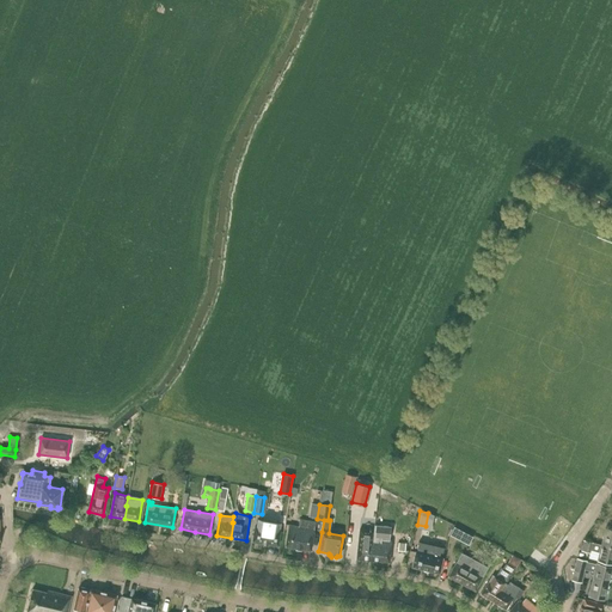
[(280,532),(281,524),(258,519),(257,527),(255,527),(252,542),(279,546),(281,532),(280,532)]
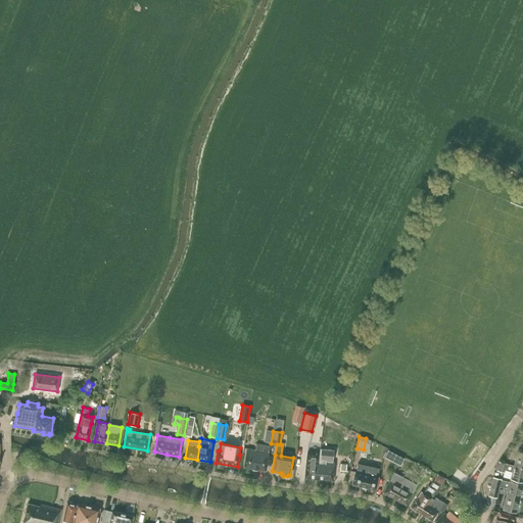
[(256,443),(255,449),(247,448),(244,467),(266,470),(269,453),(270,446),(256,443)]
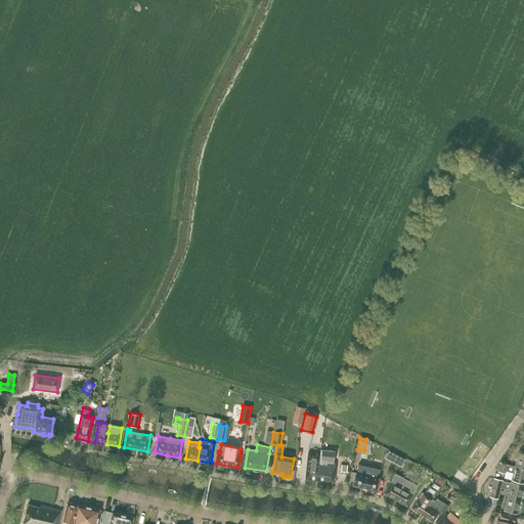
[(385,457),(392,462),(396,454),(389,450),(385,457)]
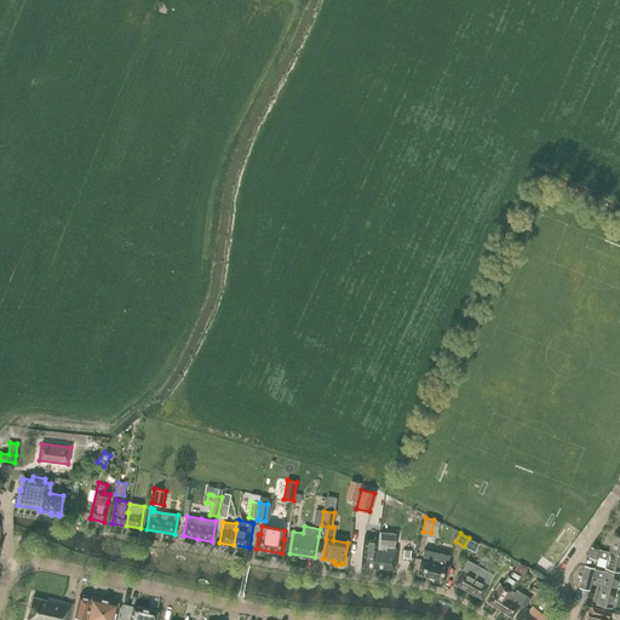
[(619,535),(613,534),(609,551),(619,554),(619,535)]
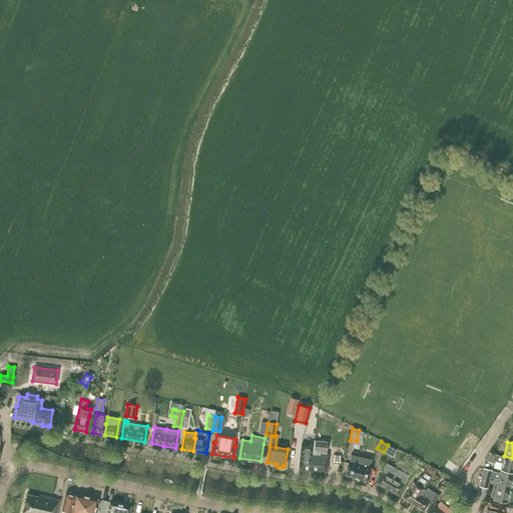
[(299,469),(311,470),(313,451),(314,445),(302,443),(301,450),(299,469)]
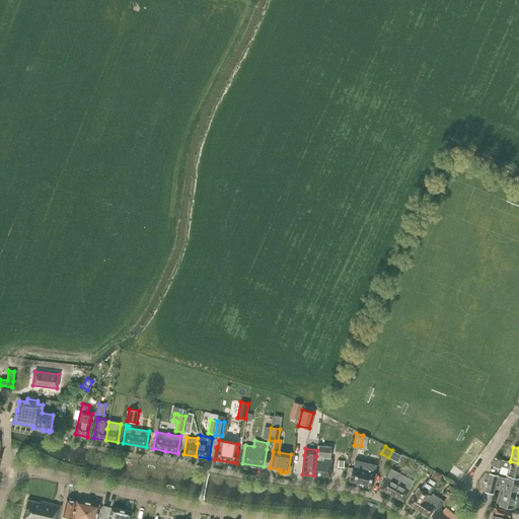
[(316,456),(314,475),(330,476),(332,458),(316,456)]
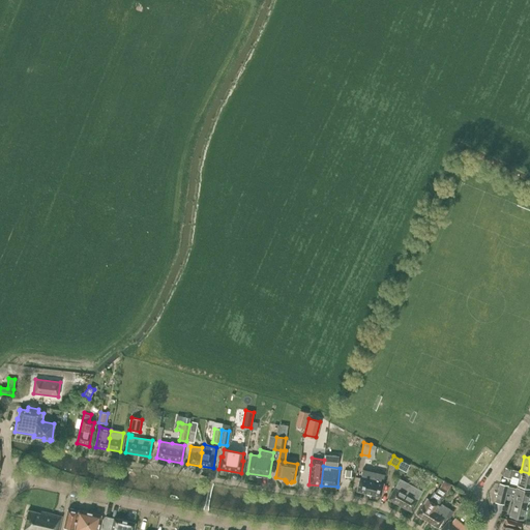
[(529,473),(521,471),(506,468),(503,477),(510,478),(511,476),(519,478),(518,486),(529,488),(529,473)]
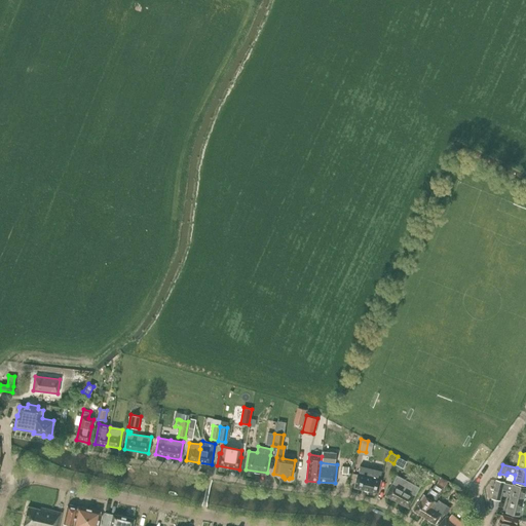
[(360,466),(358,475),(358,474),(354,487),(377,492),(380,480),(382,472),(360,466)]
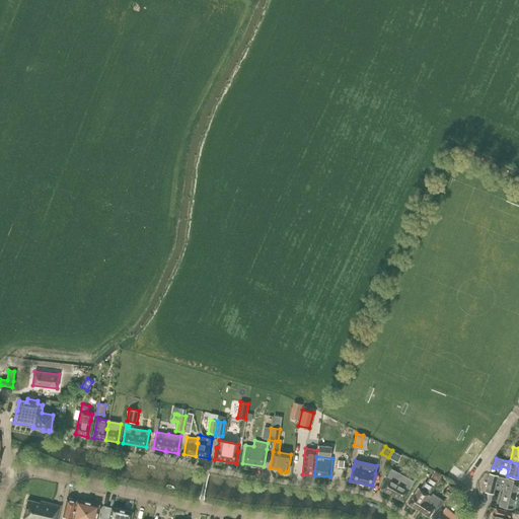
[(406,476),(397,472),(391,468),(380,489),(402,501),(414,480),(406,476)]
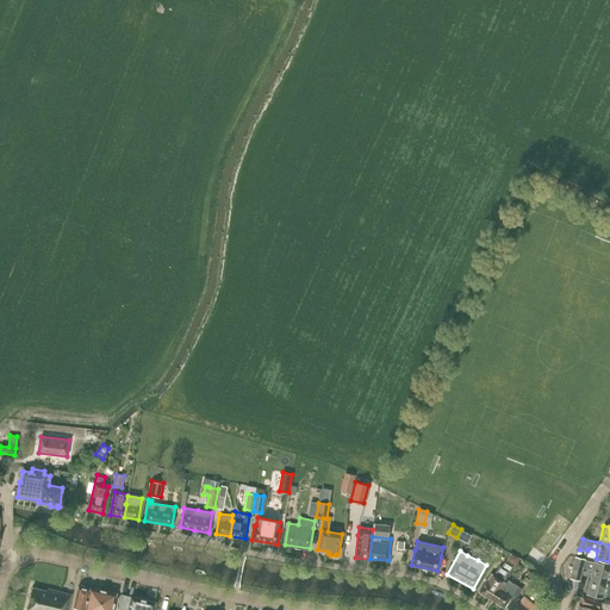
[(514,566),(518,558),(511,554),(506,561),(514,566)]
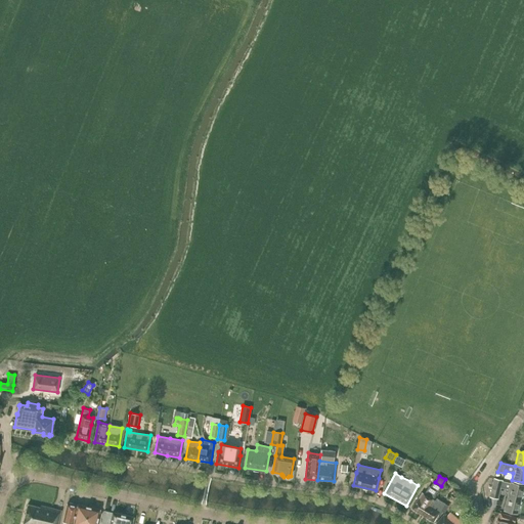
[(509,489),(504,510),(517,514),(523,485),(511,482),(511,483),(503,481),(503,480),(494,478),(489,496),(497,498),(500,487),(509,489)]
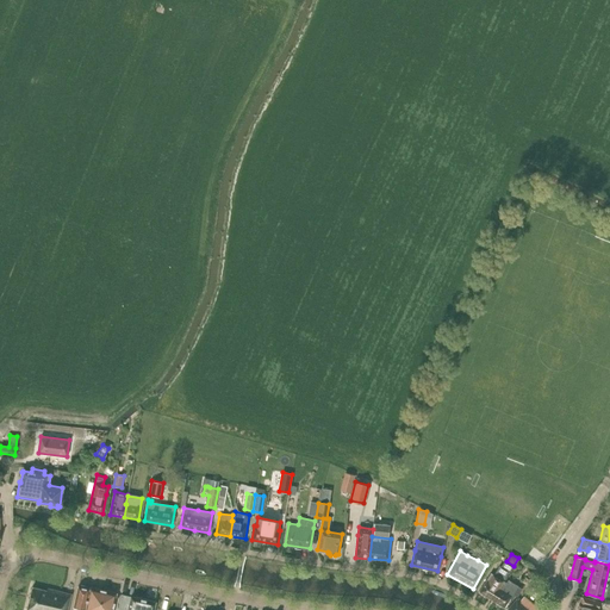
[(479,591),(492,599),(503,580),(509,572),(497,565),(491,573),(479,591)]
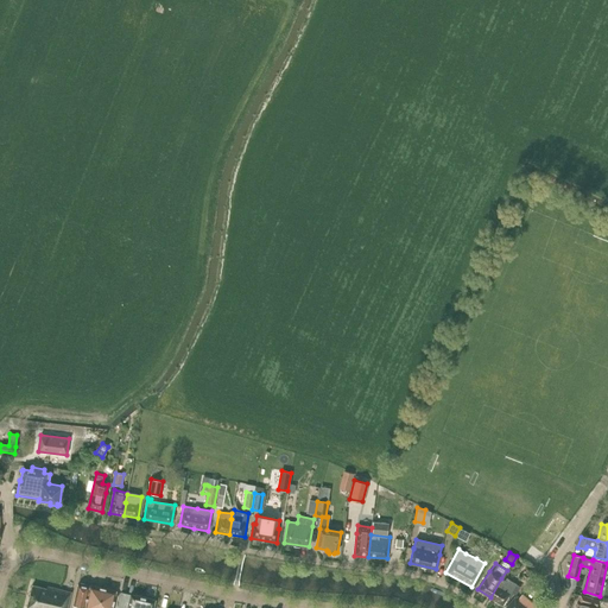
[(501,578),(491,597),(502,606),(511,591),(515,595),(520,587),(515,584),(506,578),(505,581),(501,578)]
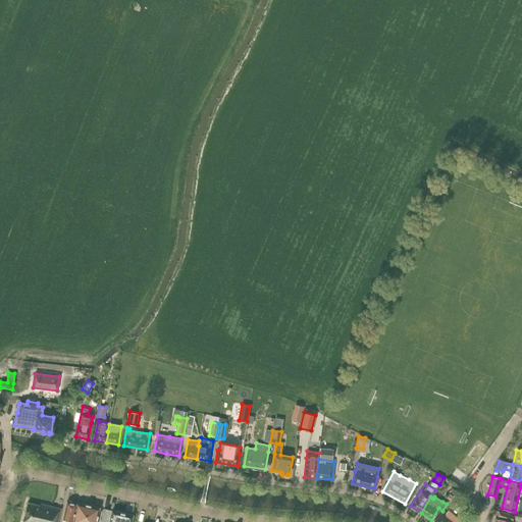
[(67,502),(62,519),(61,521),(71,521),(76,504),(73,503),(73,502),(68,501),(67,502)]
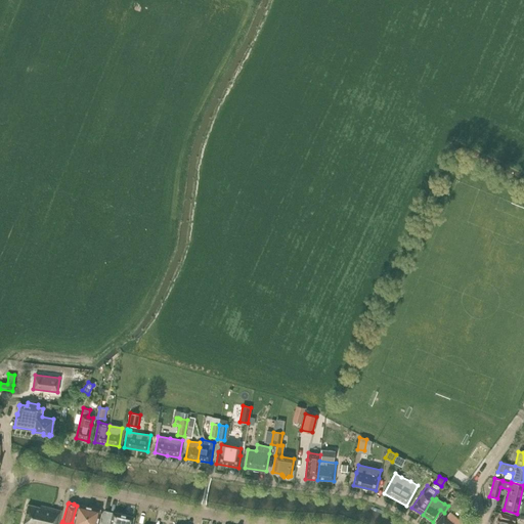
[(57,523),(61,511),(46,507),(40,506),(40,508),(28,505),(23,523),(57,523)]
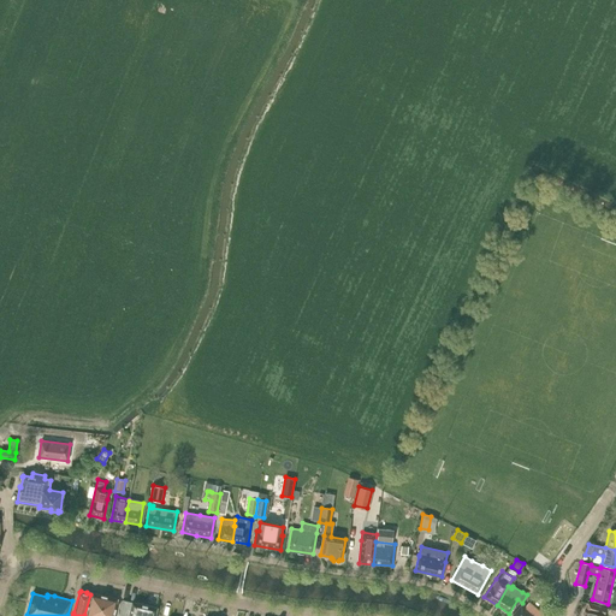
[(90,593),(90,594),(84,615),(113,615),(118,599),(101,596),(90,593)]
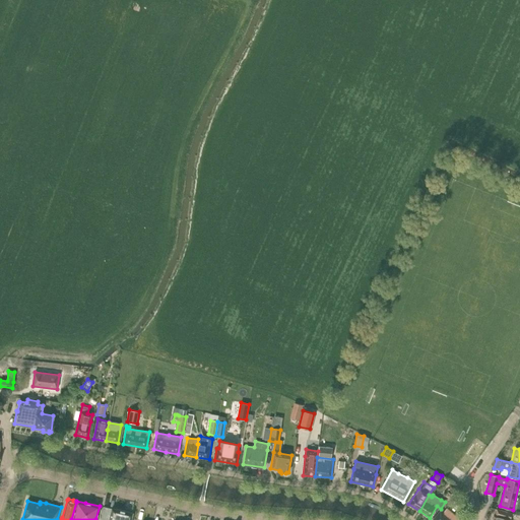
[(130,519),(132,513),(112,509),(112,508),(104,507),(100,519),(130,519)]
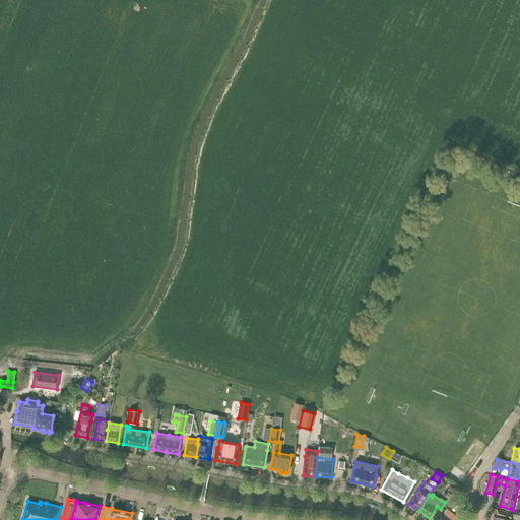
[(440,511),(433,519),(450,519),(454,515),(447,509),(443,513),(440,511)]
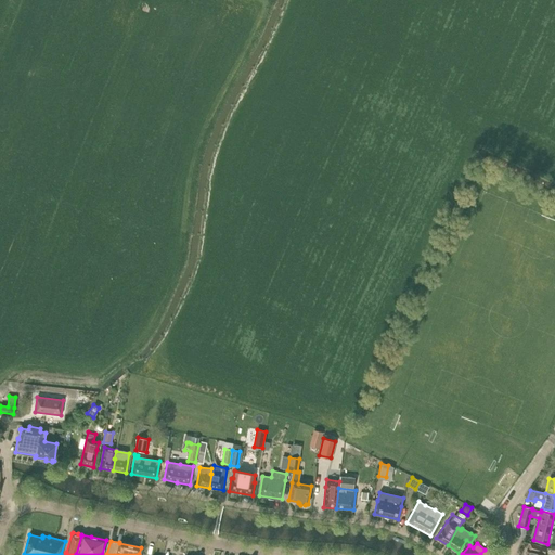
[(527,551),(526,554),(544,554),(545,554),(544,554),(546,547),(530,543),(528,551),(527,551)]
